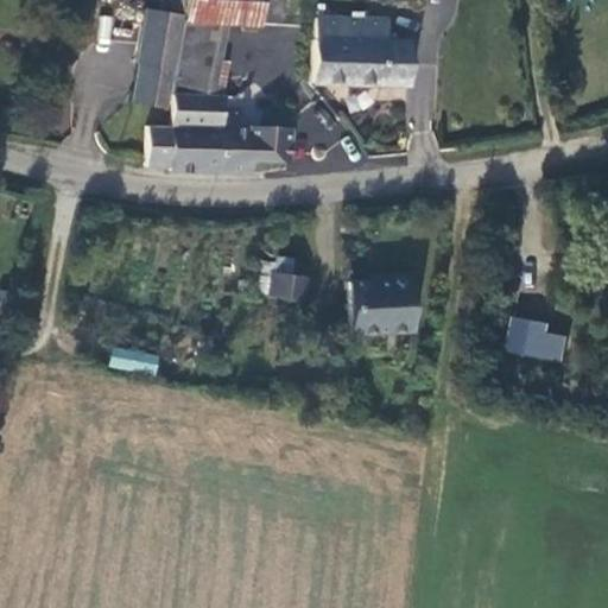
[(147,0),(146,8),(134,7),(133,13),(176,19),(177,0),(147,0)]
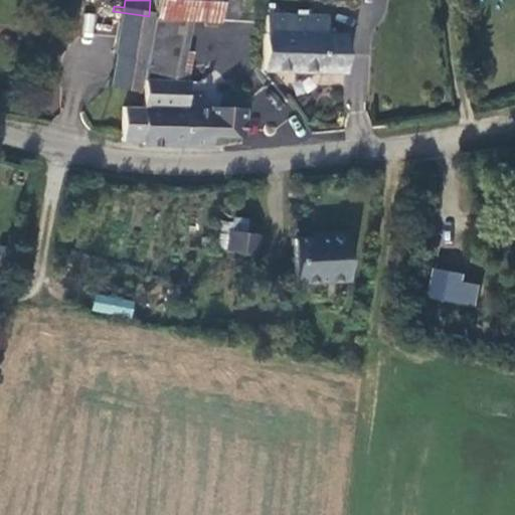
[(237,0),(155,0),(154,17),(187,20),(218,23),(218,17),(236,19),(237,0)]
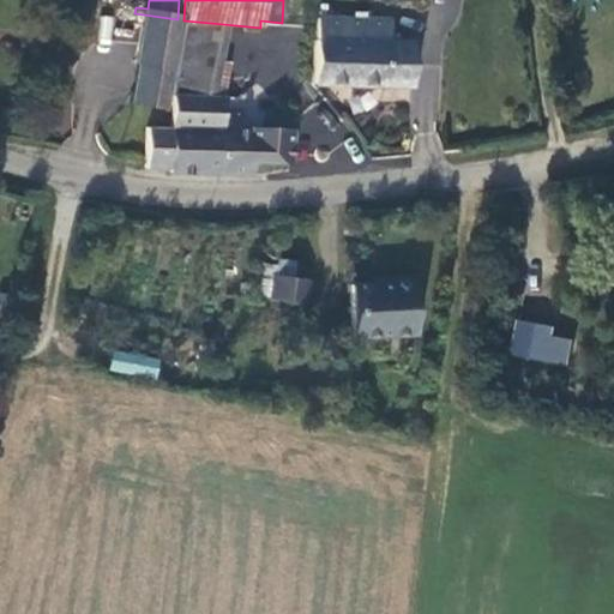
[(172,68),(178,19),(134,13),(128,64),(136,65),(172,68)]
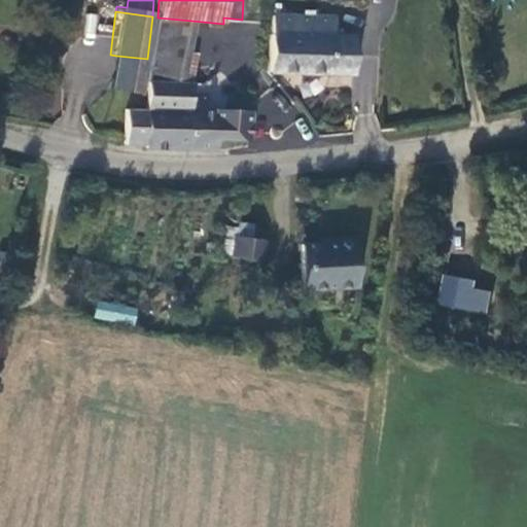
[(189,51),(191,21),(157,18),(148,80),(190,84),(194,53),(189,51)]
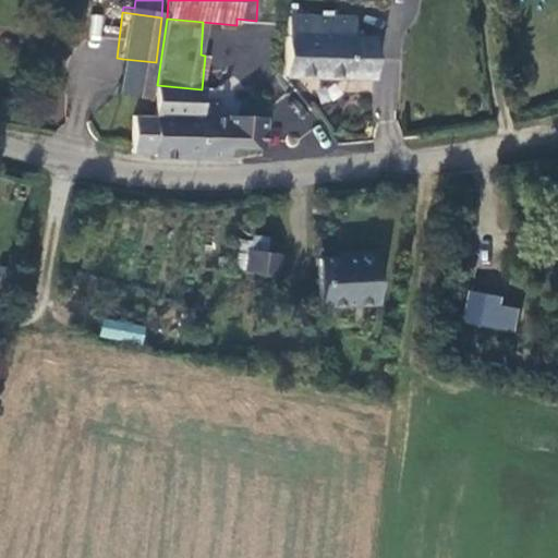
[(352,21),(287,21),(284,38),(283,38),(283,77),(371,79),(372,39),(352,39),(352,21)]
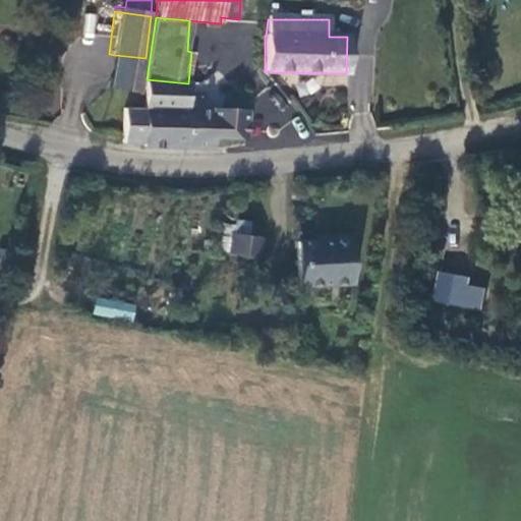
[(141,93),(146,58),(115,55),(111,89),(141,93)]
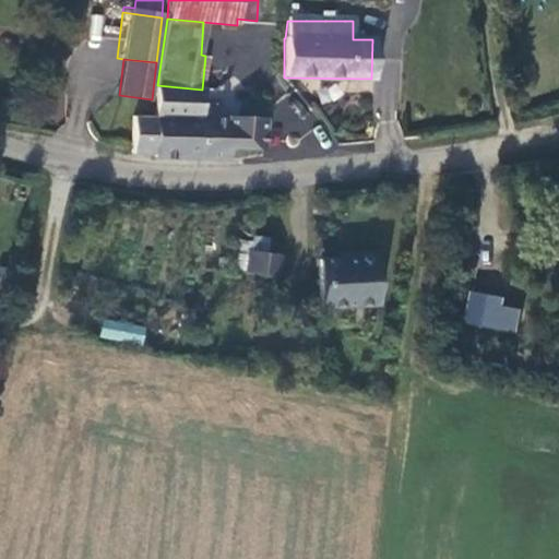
[(202,90),(157,85),(156,116),(133,115),(130,142),(130,149),(152,150),(153,155),(198,158),(200,118),(202,90)]
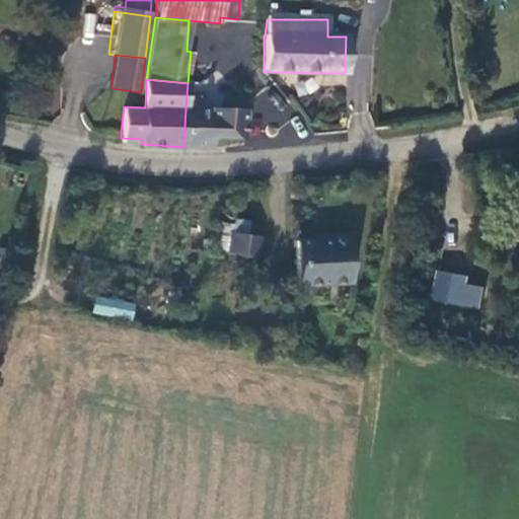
[(276,117),(288,106),(271,86),(258,96),(276,117)]
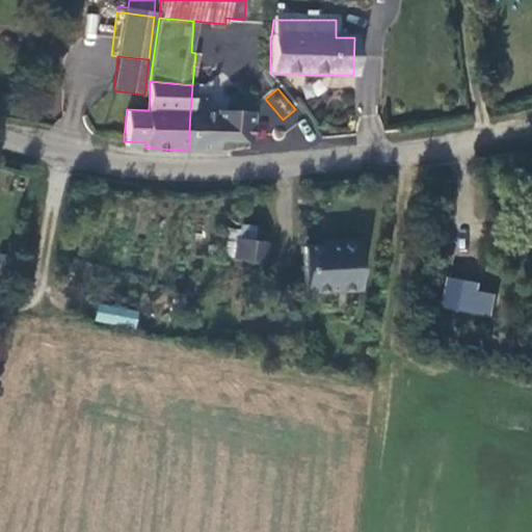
[(249,139),(250,112),(214,110),(213,113),(190,112),(188,151),(218,151),(219,140),(249,139)]
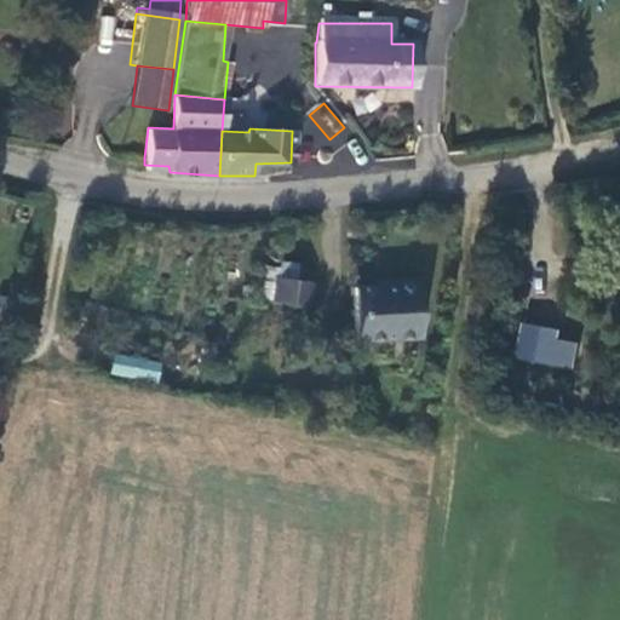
[(273,297),(309,302),(311,281),(274,275),(273,297)]
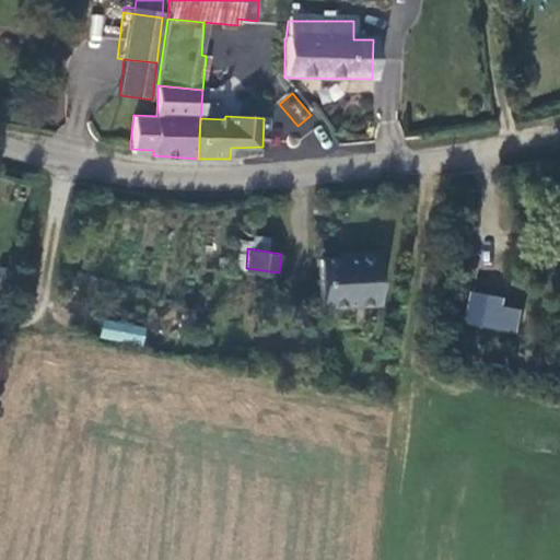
[(315,258),(318,305),(373,303),(370,251),(347,253),(347,256),(315,258)]
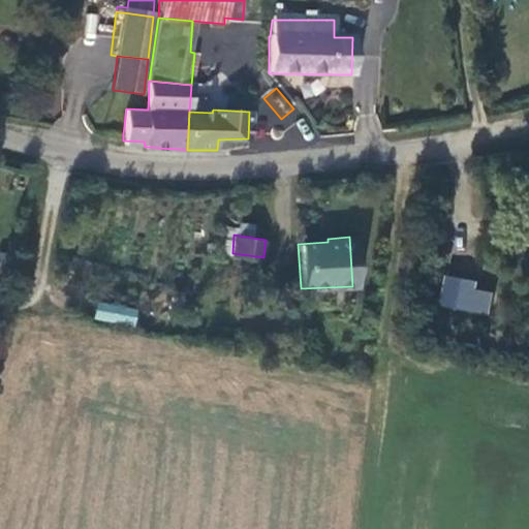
[(488,314),(493,285),(442,278),(438,307),(488,314)]
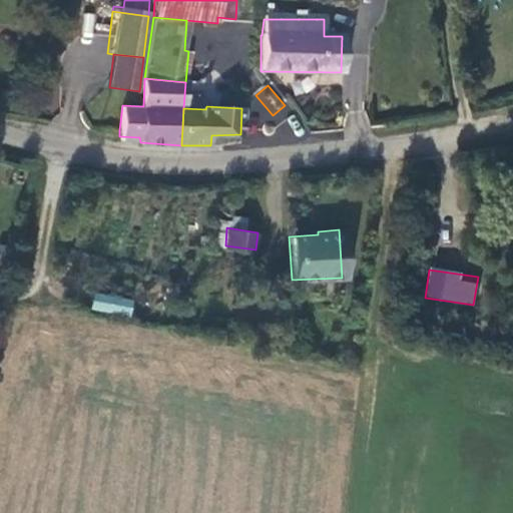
[(130,316),(133,300),(95,293),(91,308),(130,316)]
